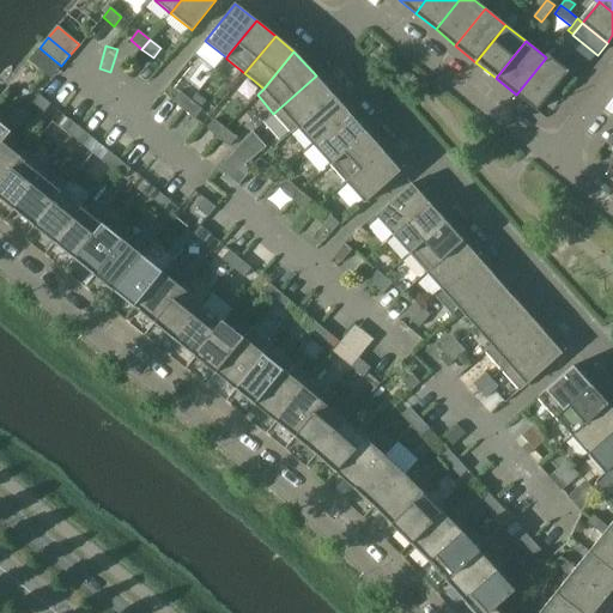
[(547,54),(545,56),(546,58),(516,95),(536,111),(569,72),(547,54)]
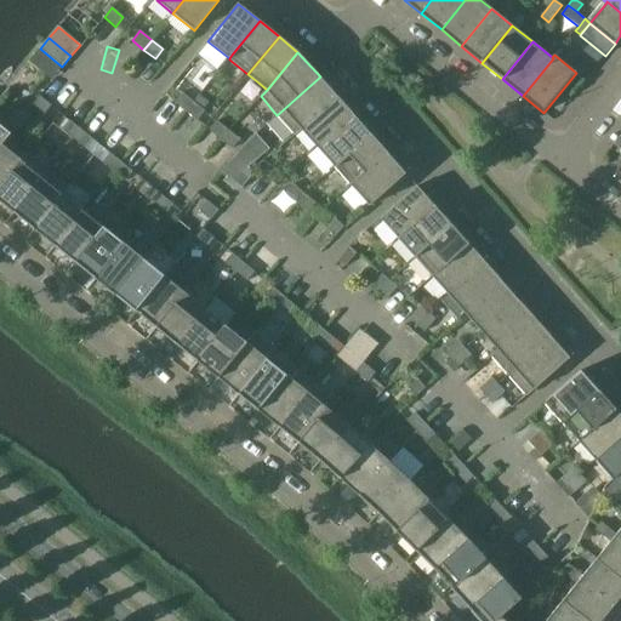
[(277,115),(295,135),(337,96),(320,77),(277,115)]
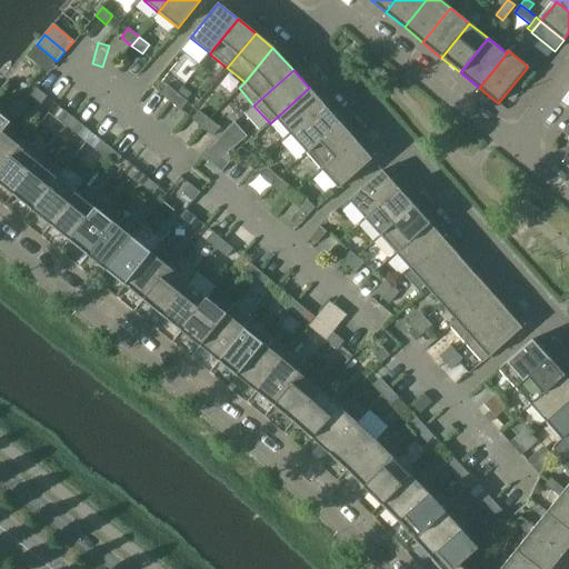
[(177,93),(167,85),(160,93),(170,102),(177,93)]
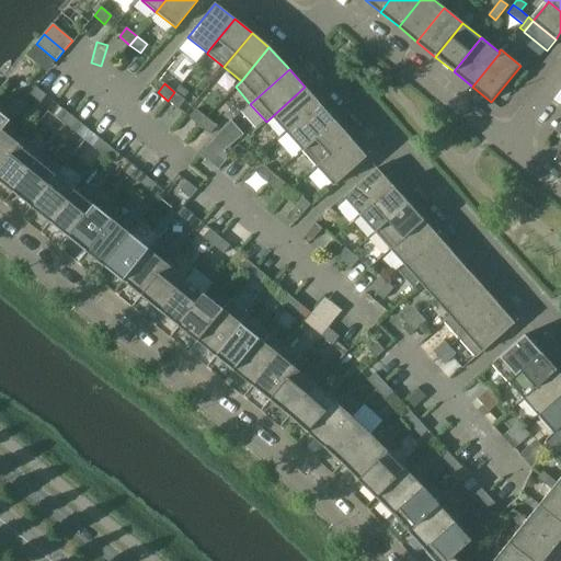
[(30,95),(39,104),(46,95),(36,87),(30,95)]
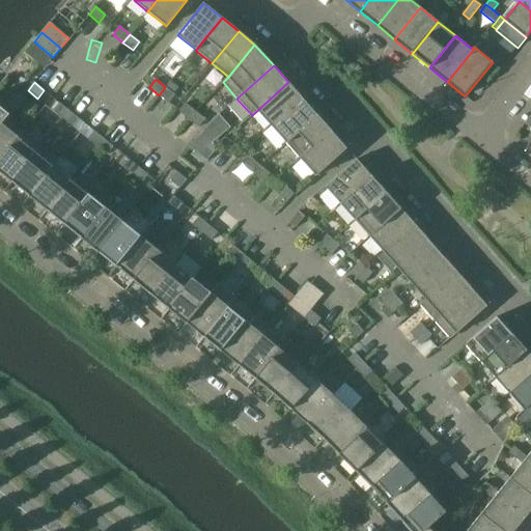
[(258,111),(271,126),(302,99),(288,82),(252,115),(252,116),(258,111)]
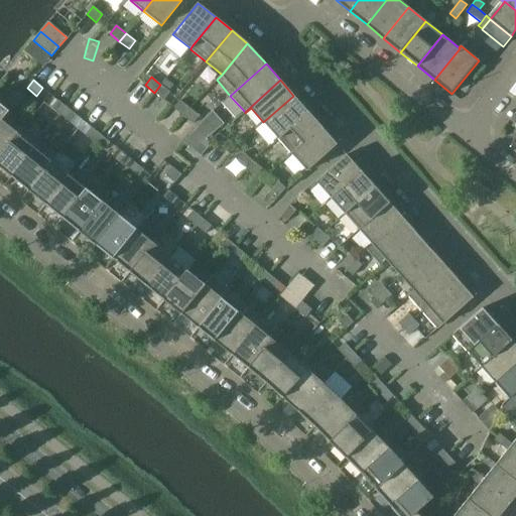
[(170,93),(160,85),(154,93),(163,100),(170,93)]
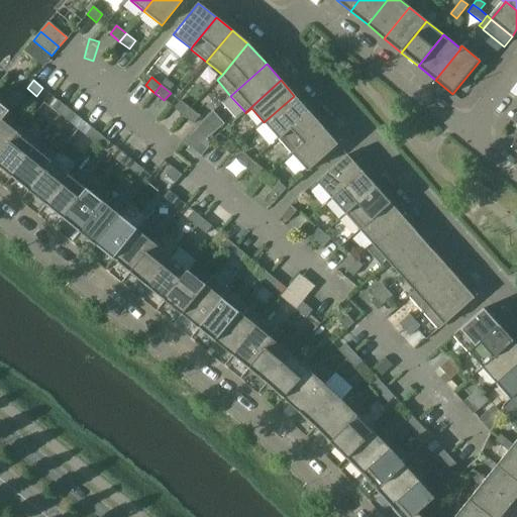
[(309,112),(294,96),(264,122),(265,122),(279,138),(309,112)]
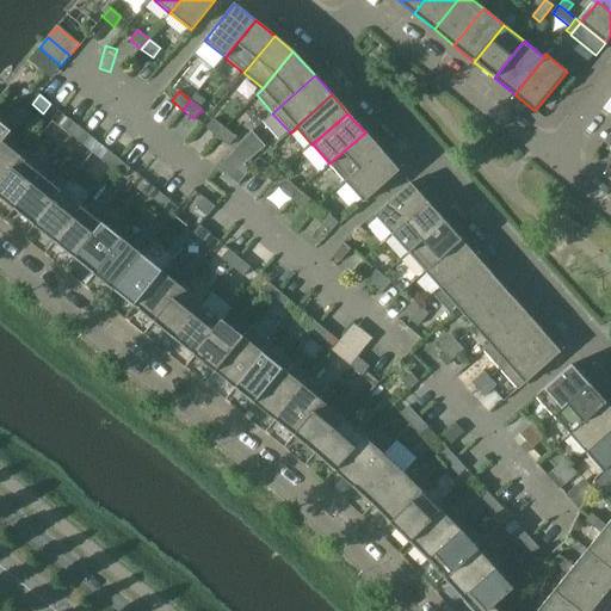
[(61,128),(72,136),(79,128),(68,118),(61,128)]
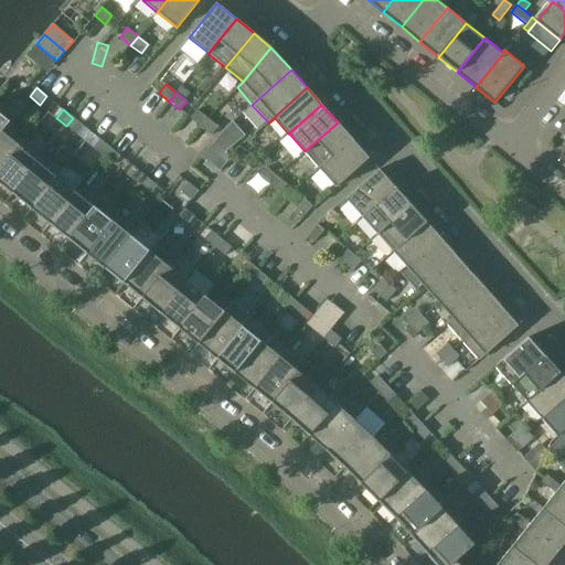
[(191,119),(201,127),(208,118),(198,110),(191,119)]
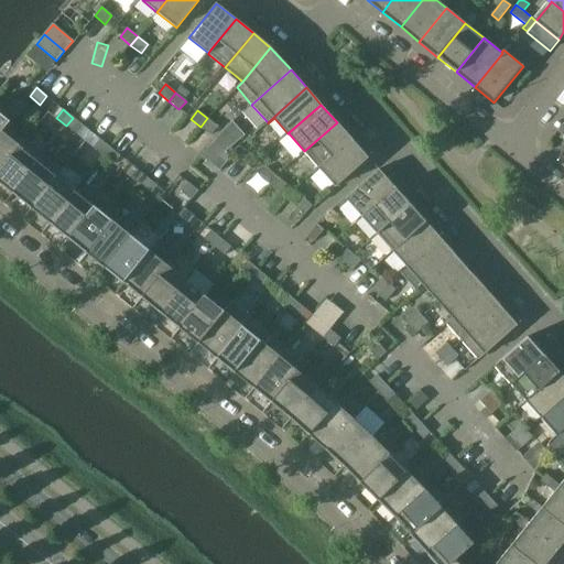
[(0,131),(1,130),(2,131),(10,121),(0,114),(0,131)]
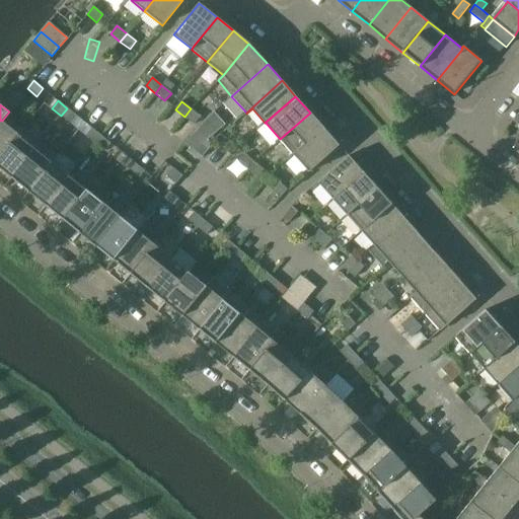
[(77,116),(67,108),(61,116),(70,124),(77,116)]
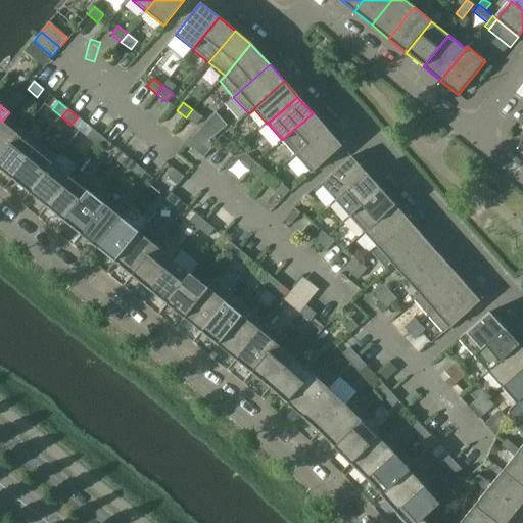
[(201,117),(192,109),(186,117),(195,126),(201,117)]
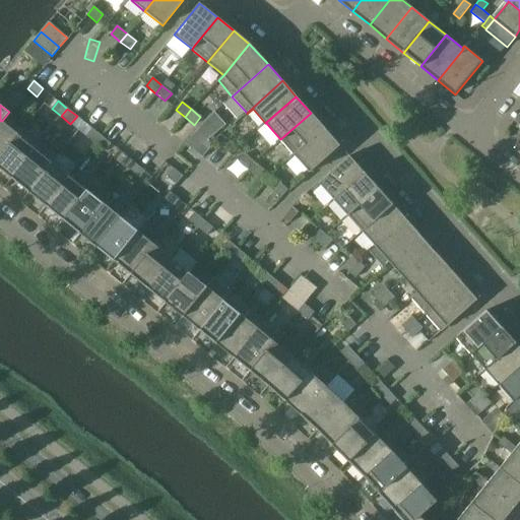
[(294,154),(294,155),(324,128),(311,113),(280,139),(281,140),(294,154)]
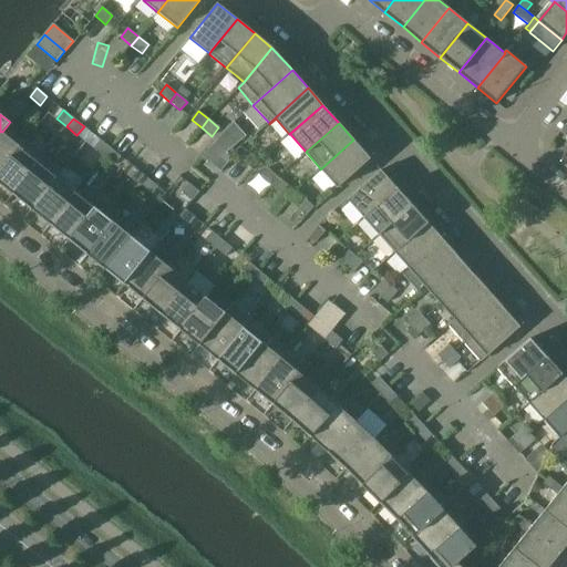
[(225,131),(209,148),(219,156),(220,157),(244,137),(233,124),(225,131)]
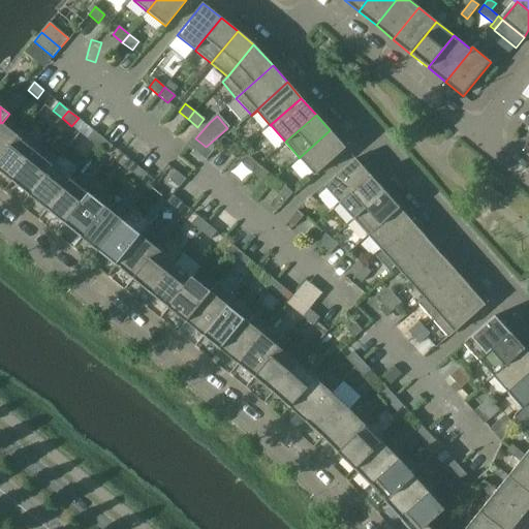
[(0,159),(19,136),(18,136),(2,123),(1,122),(0,123),(0,159)]
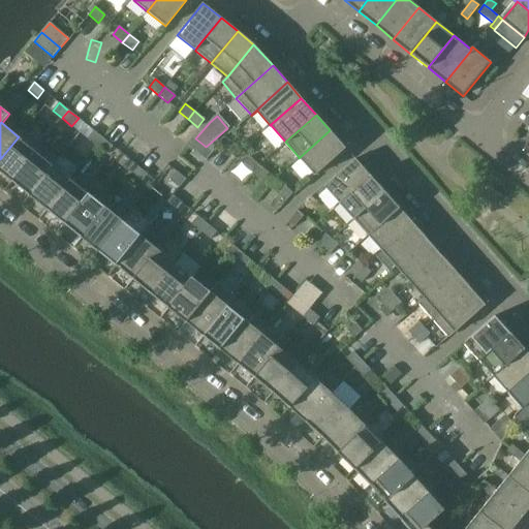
[(19,136),(0,159),(0,170),(11,181),(40,145),(23,130),(18,136),(19,136)]
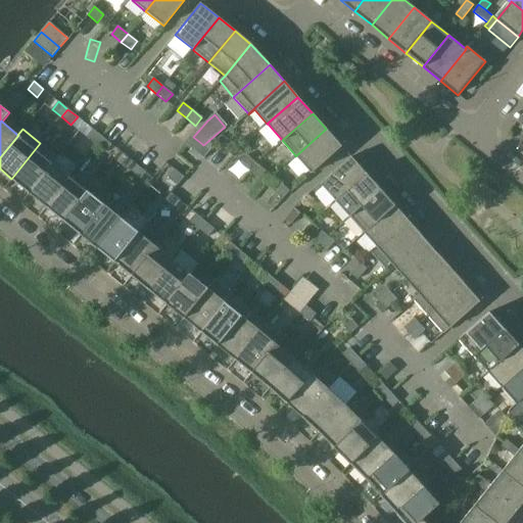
[(93,129),(86,137),(96,145),(102,137),(93,129)]
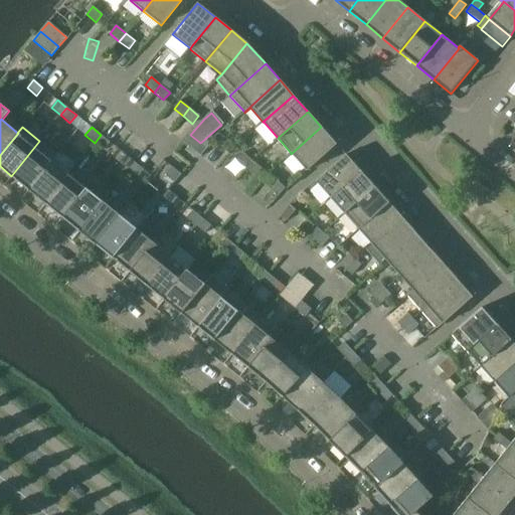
[(321,127),(291,154),(307,171),(337,144),(321,127)]
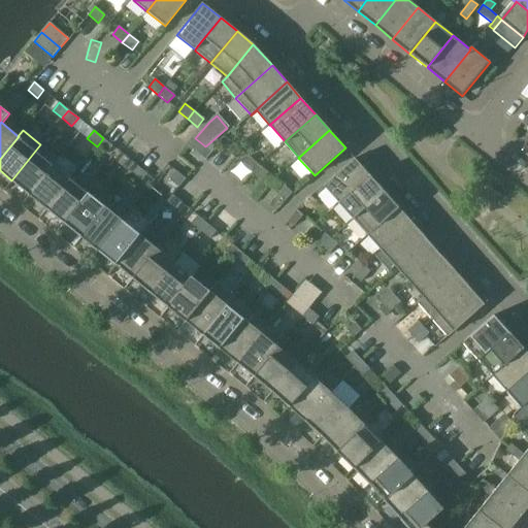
[(228,152),(234,144),(225,136),(219,144),(228,152)]
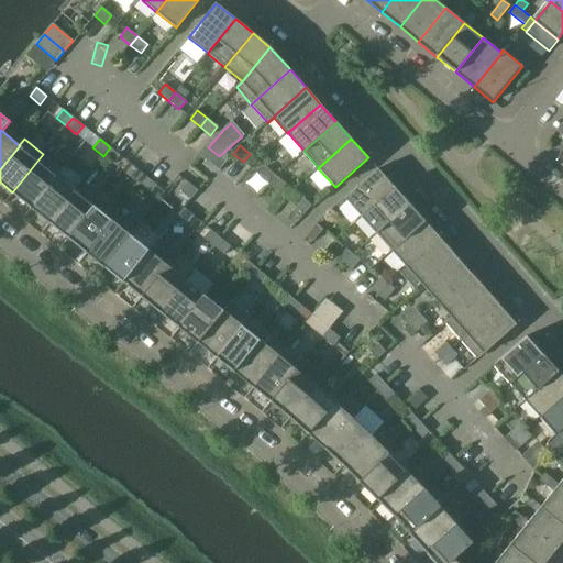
[(120,155),(110,147),(103,156),(113,164),(120,155)]
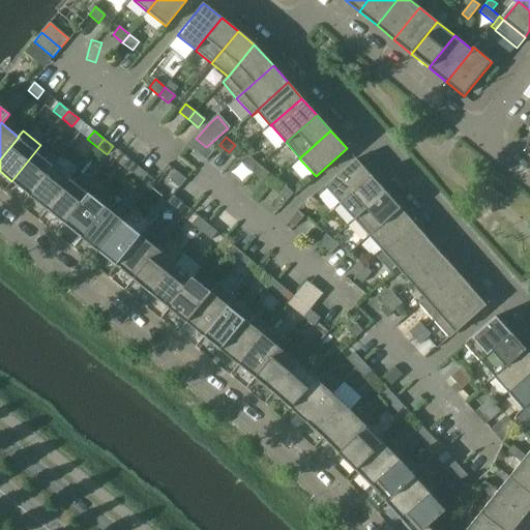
[(196,139),(189,147),(199,154),(205,146),(196,139)]
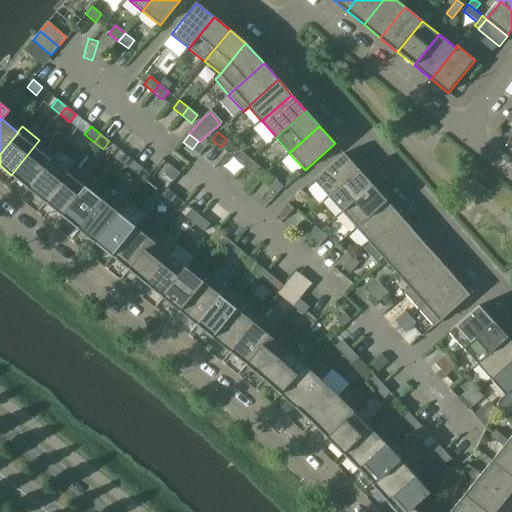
[(52,159),(52,160),(57,155),(39,140),(11,175),(28,189),(52,159)]
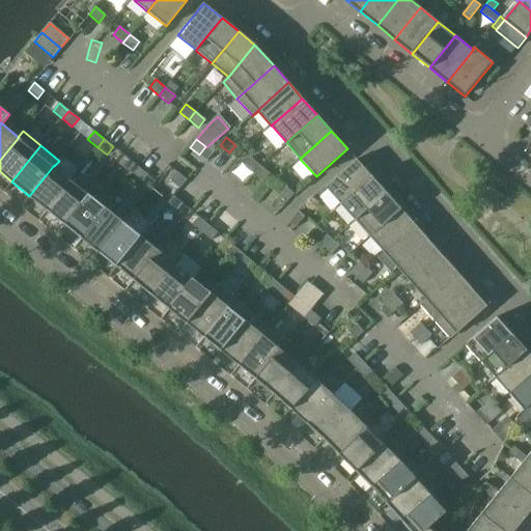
[(244,165),(253,173),(260,165),(250,158),(244,165)]
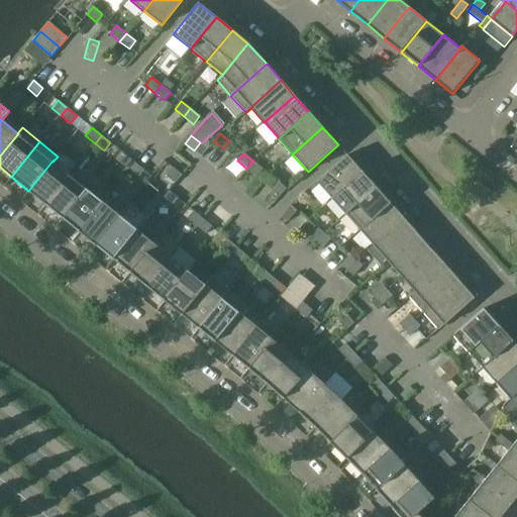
[(125,154),(119,163),(128,171),(135,163),(125,154)]
